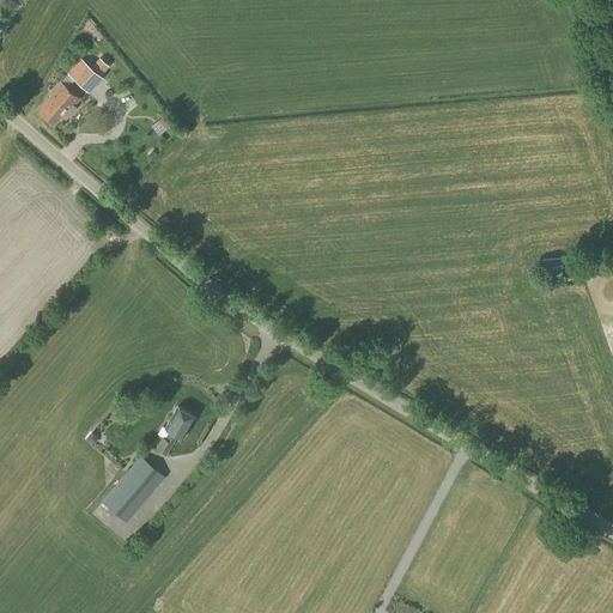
[(99,77),(108,66),(99,59),(91,68),(82,60),(68,73),(87,90),(99,77)]
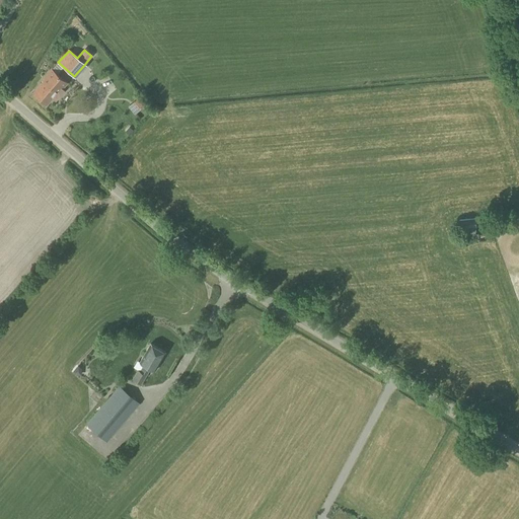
[(67,83),(52,70),(43,80),(45,81),(33,93),(46,103),(47,104),(52,98),(56,101),(65,91),(62,89),(67,83)]
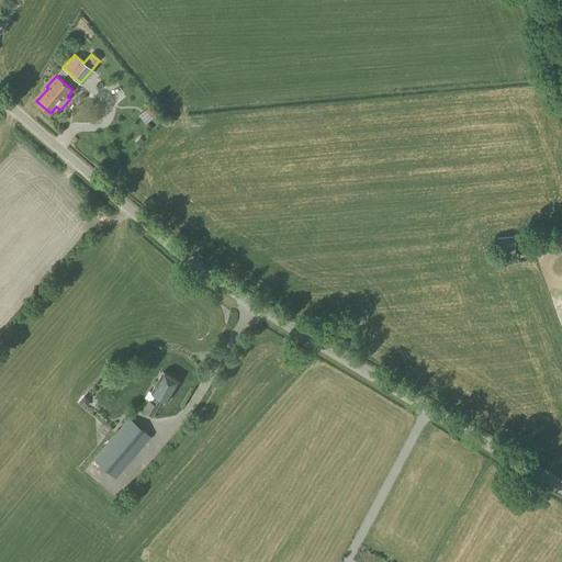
[(152,119),(160,111),(154,102),(144,110),(152,119)]
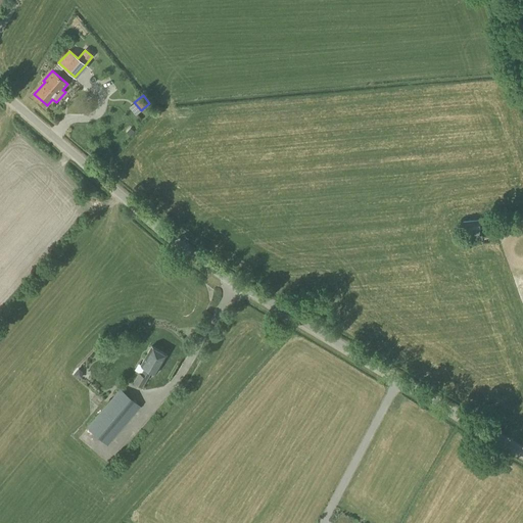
[(479,234),(478,229),(480,229),(479,221),(463,222),(464,231),(465,231),(465,235),(479,234)]
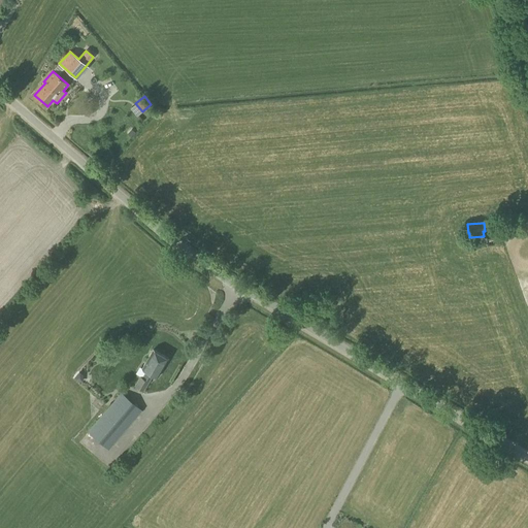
[(158,377),(166,362),(169,358),(153,349),(142,368),(145,370),(141,376),(140,375),(134,386),(143,391),(154,374),(158,377)]
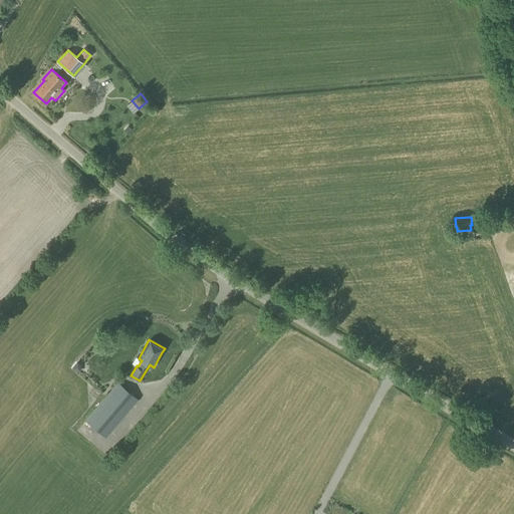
[(105,438),(139,399),(118,381),(85,421),(105,438)]
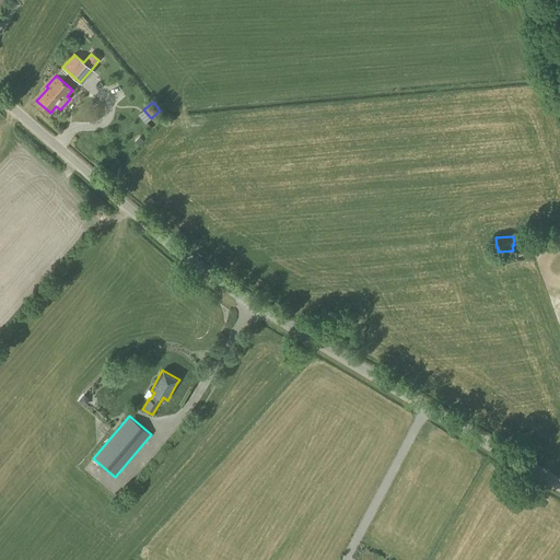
All buildings are outlined.
